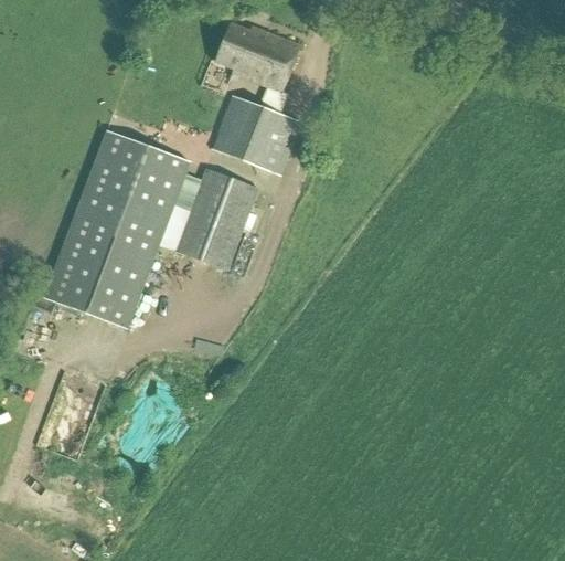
[(232,67),(281,87),(300,42),(265,28),(263,33),(231,20),(215,55),(234,63),(232,67)]
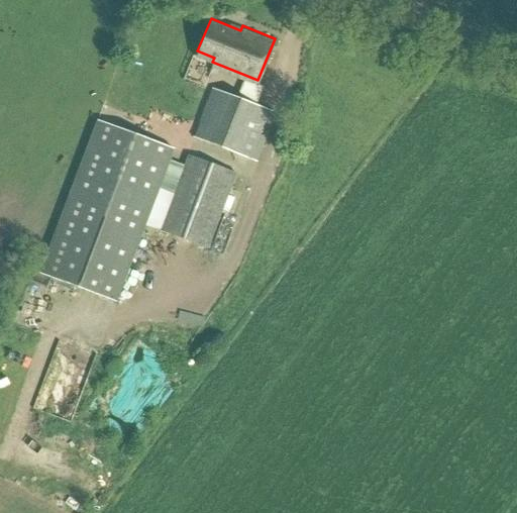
[(278,111),(236,95),(214,86),(195,134),(259,160),(278,111)]
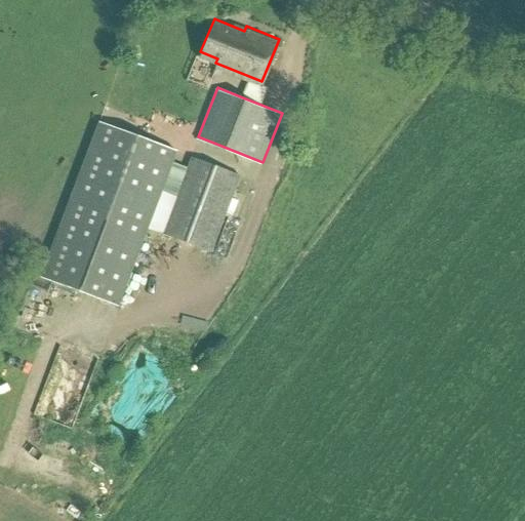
[(91,137),(39,276),(117,306),(168,167),(176,148),(102,120),(98,119),(91,137)]
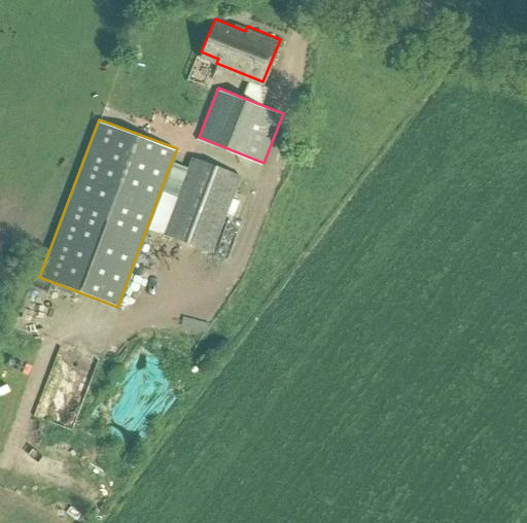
[(214,250),(244,174),(194,154),(186,174),(164,231),(214,250)]
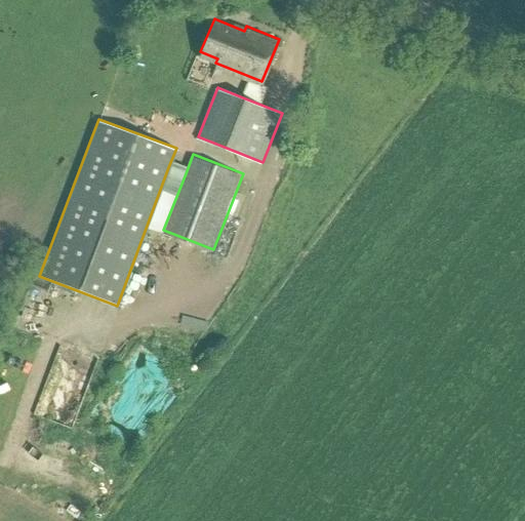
[(132,348),(139,335),(127,328),(120,341),(132,348)]
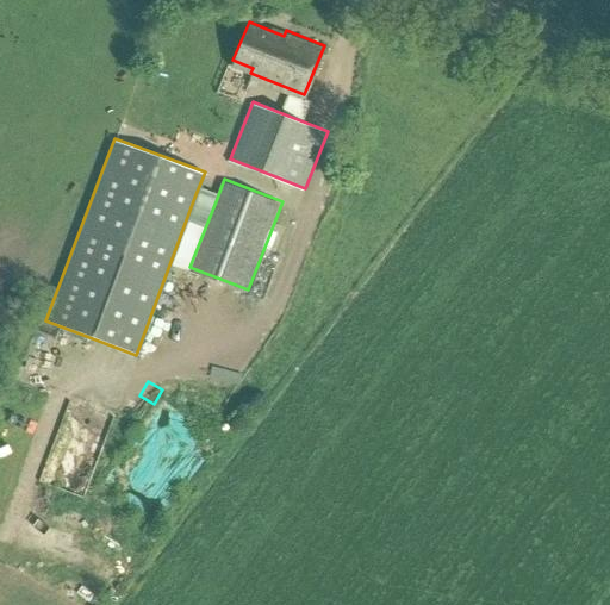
[(82,400),(54,479),(93,492),(120,413),(82,400)]
